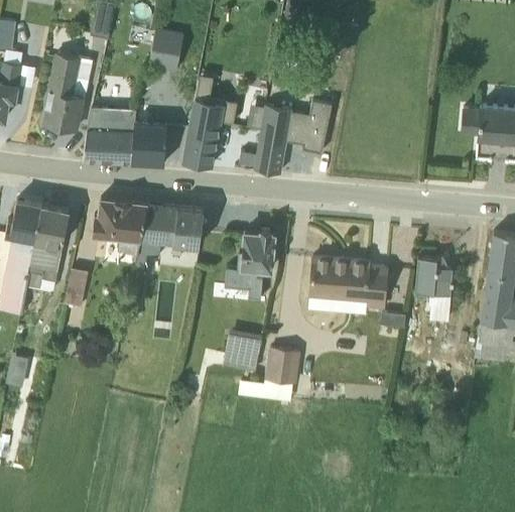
[(98,2),(95,31),(111,33),(114,3),(98,2)]
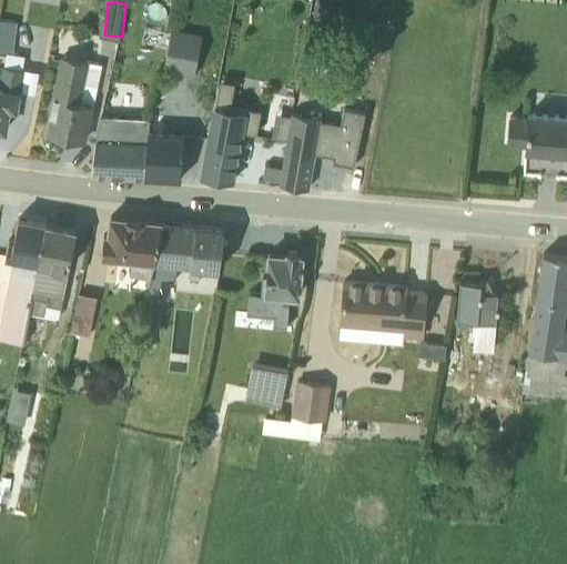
[(203,41),(172,36),(165,73),(196,79),(203,41)]
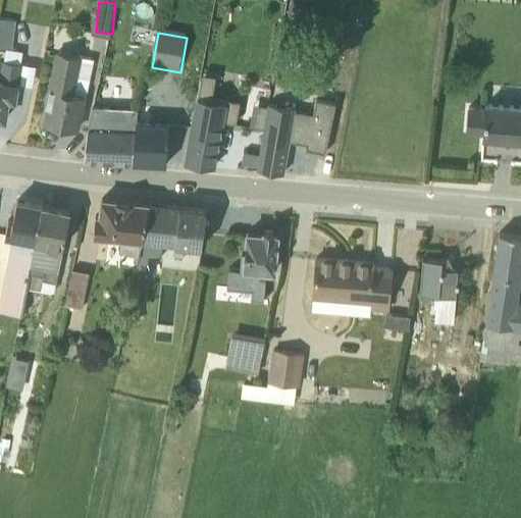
[(22,55),(4,53),(1,80),(0,79),(0,119),(7,121),(10,102),(16,103),(22,55)]
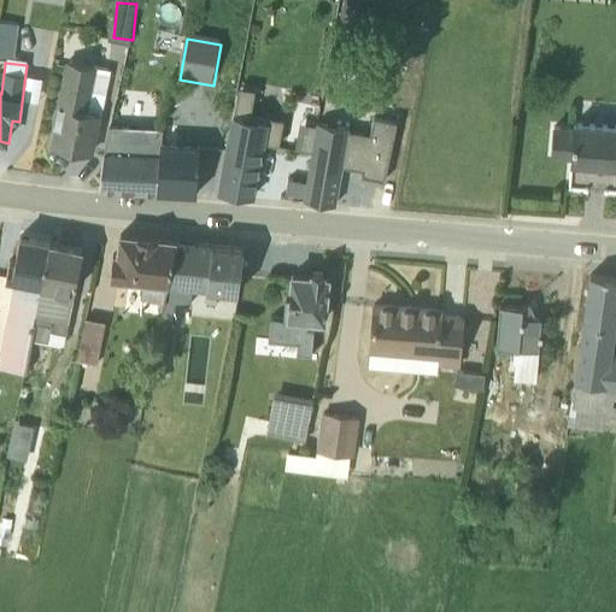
[(66,65),(50,149),(93,158),(110,72),(66,65)]
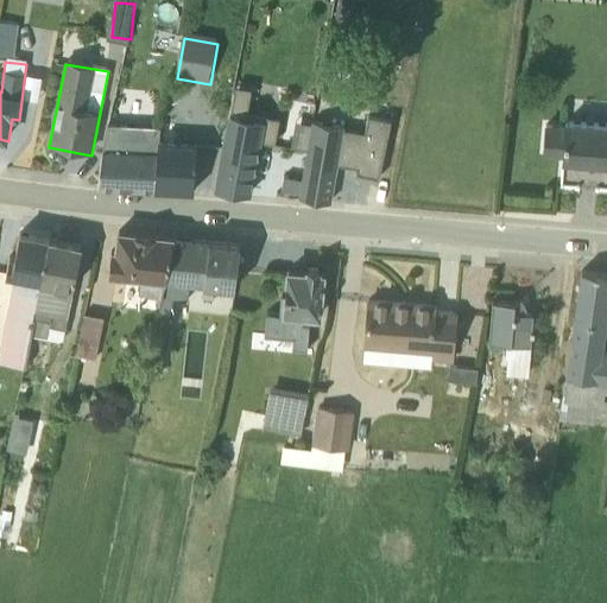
[(250,93),(231,89),(216,192),(251,197),(258,144),(273,145),(277,121),(246,118),(250,93)]
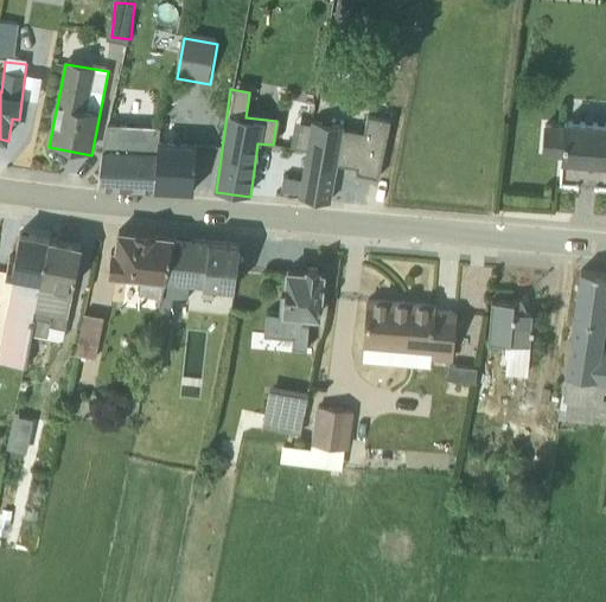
[(344,127),(311,122),(300,200),(331,204),(336,165),(356,168),(355,177),(377,180),(386,122),(368,120),(365,135),(344,132),(344,127)]
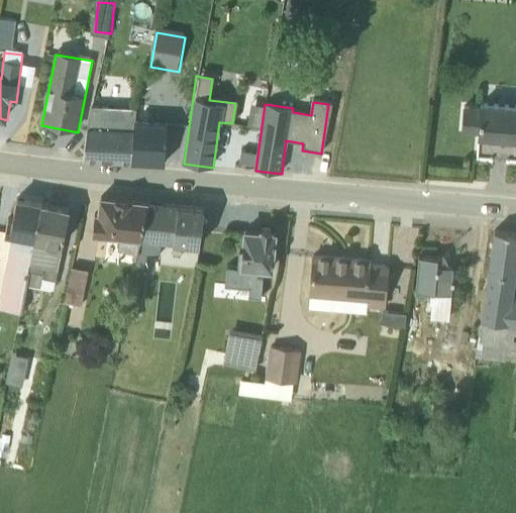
[(480,109),(462,108),(461,134),(480,136),(479,142),(515,145),(515,108),(481,105),(480,109)]
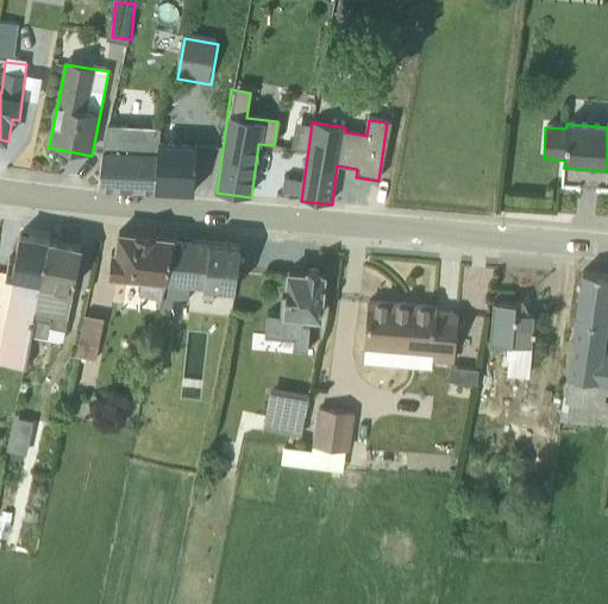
[(157,129),(108,126),(96,188),(155,193),(157,129)]
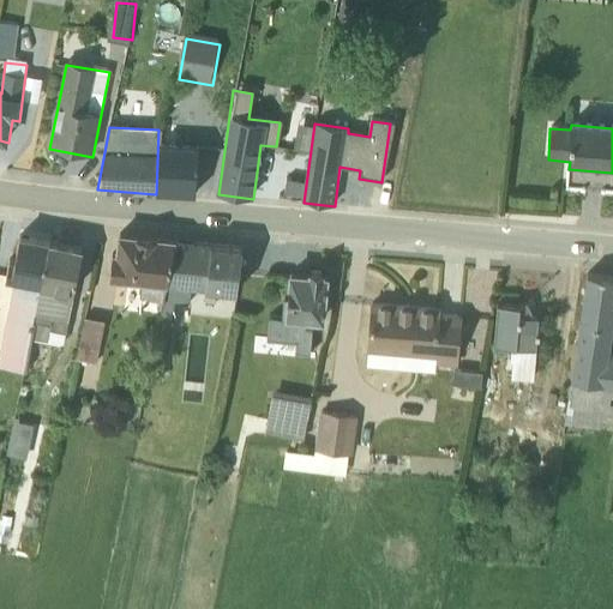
[(198,146),(158,144),(156,194),(196,196),(198,146)]
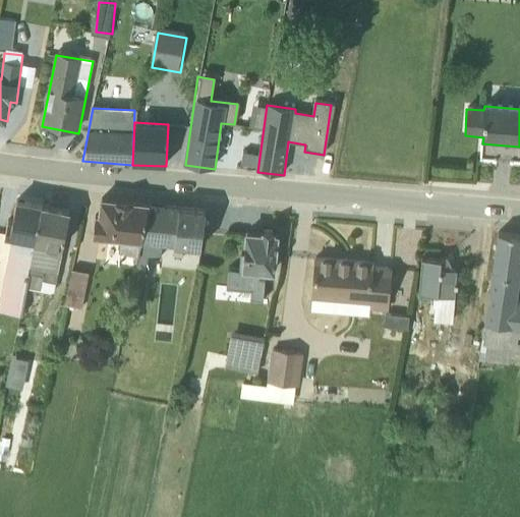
[(39,203),(15,198),(9,228),(5,227),(2,245),(9,247),(0,296),(0,313),(18,317),(26,275),(38,205),(39,203)]
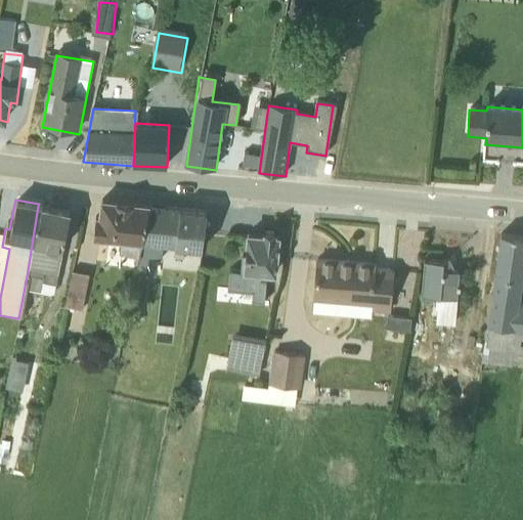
[(102,205),(99,221),(96,221),(93,241),(121,245),(120,258),(138,261),(148,209),(102,205)]
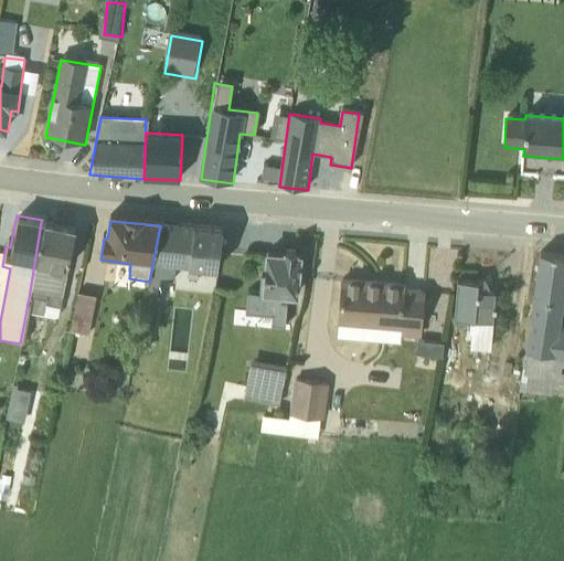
[(75,228),(41,222),(29,298),(45,302),(44,306),(62,309),(75,228)]
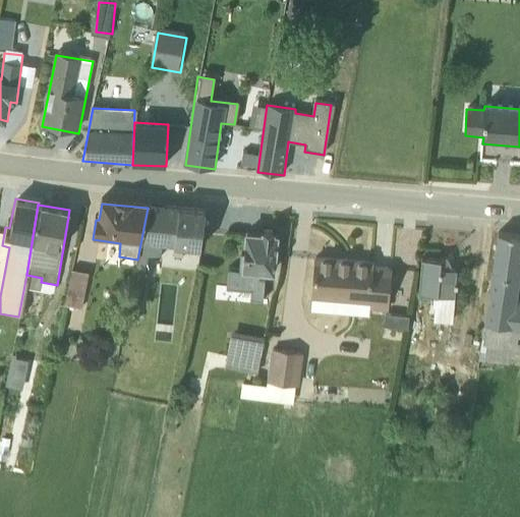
[(200,251),(206,214),(148,208),(124,322),(137,324),(150,269),(148,265),(149,262),(161,261),(162,248),(200,251)]
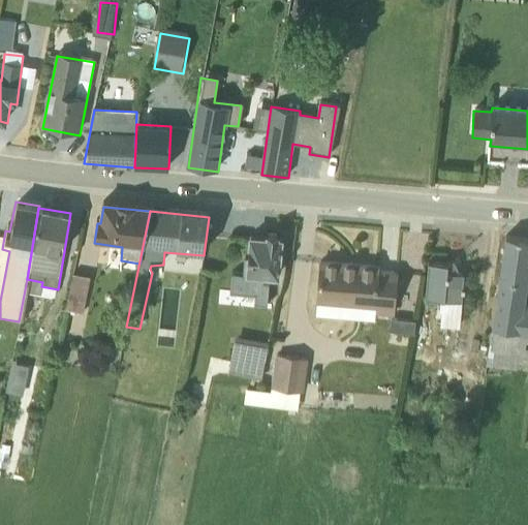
[(260,303),(264,303),(265,296),(276,297),(278,280),(279,280),(283,241),(279,240),(279,238),(266,237),(266,239),(250,238),(247,259),(244,260),(242,280),(246,281),(244,301),(247,301),(246,316),(258,317),(260,303)]
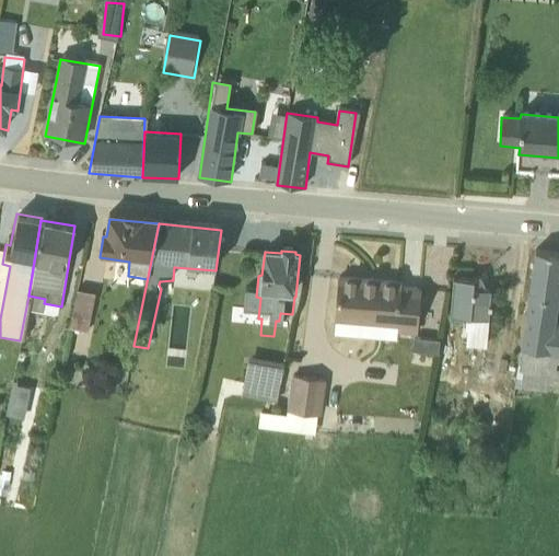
[(548,386),(558,386),(558,323),(554,322),(558,285),(558,257),(535,254),(520,350),(515,391),(547,394),(548,386)]
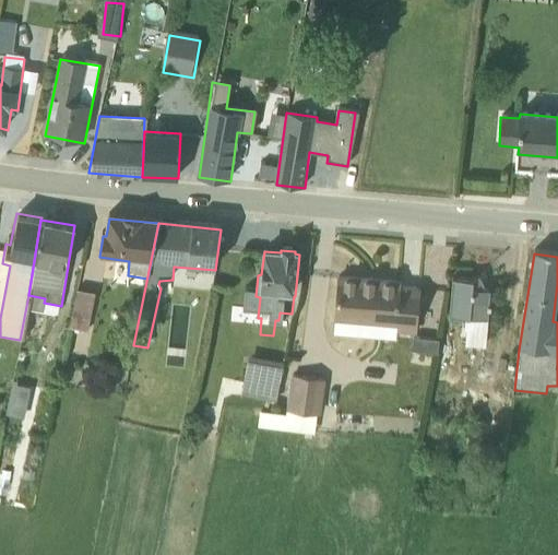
[(471,282),(453,280),(450,316),(464,318),(463,331),(466,331),(465,347),(486,349),(490,292),(479,291),(485,286),(477,276),(471,282)]
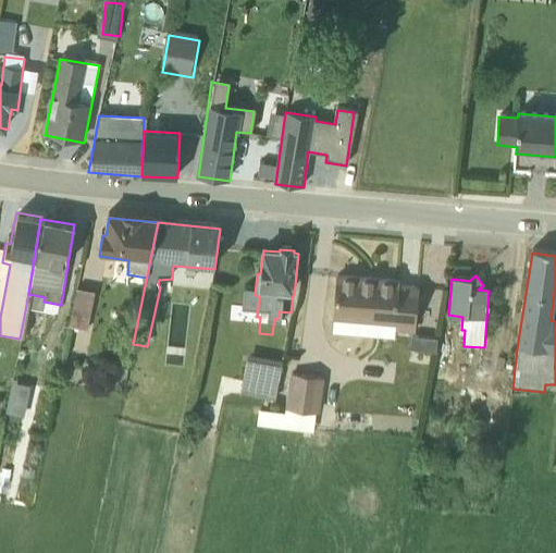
[(336,277),(332,334),(394,340),(395,333),(415,335),(419,289),(402,286),(402,283),(336,277)]
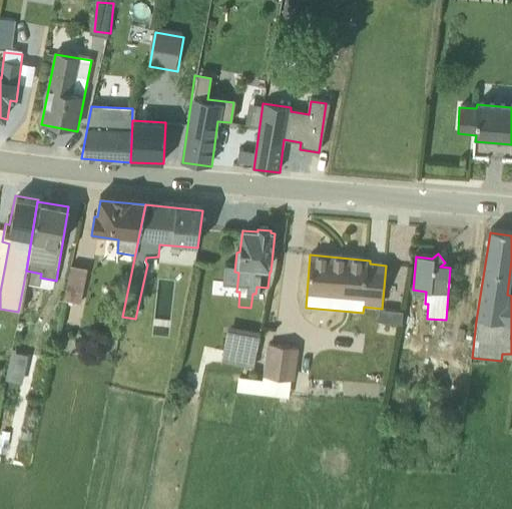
[(80,308),(87,272),(70,269),(63,305),(80,308)]
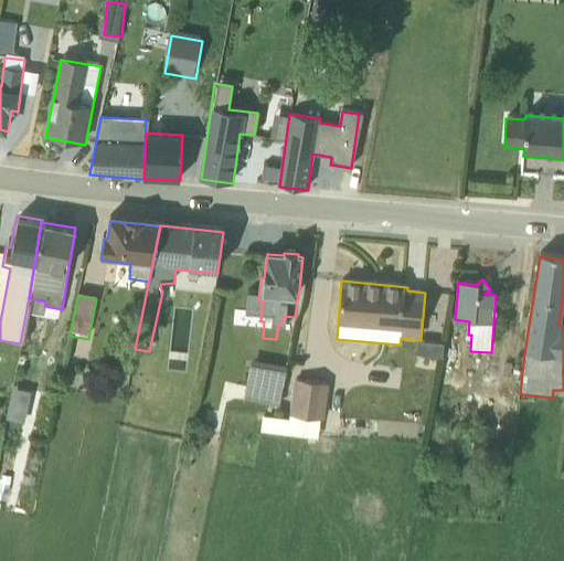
[(417,343),(416,356),(443,359),(444,347),(417,343)]
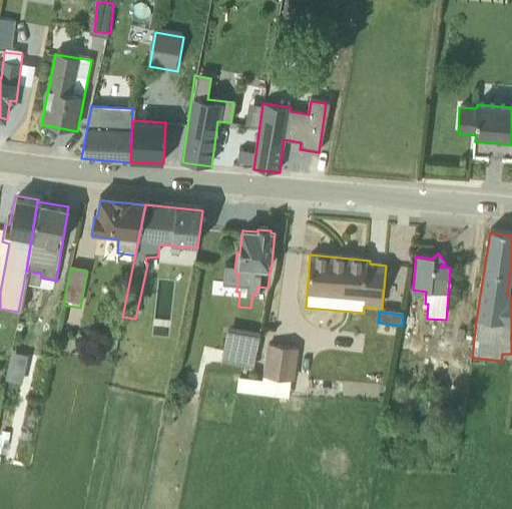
[(260,339),(228,333),(221,365),(253,371),(260,339)]
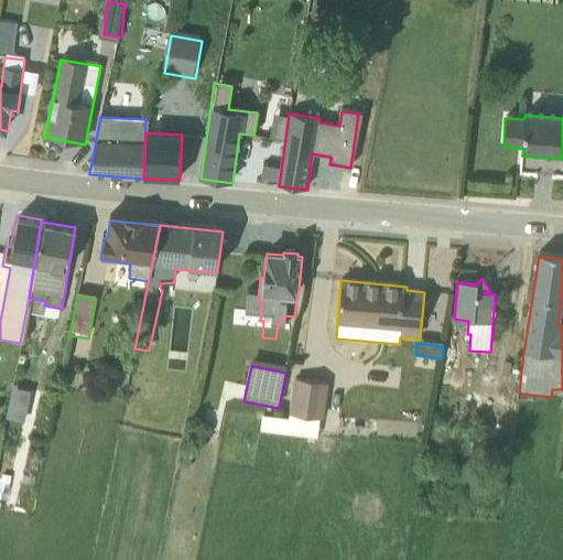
[(323,421),(328,387),(294,381),(289,418),(323,421)]
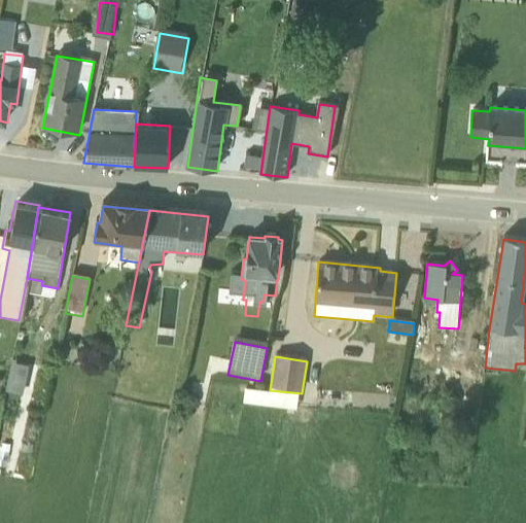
[(26,395),(29,364),(12,363),(9,393),(26,395)]
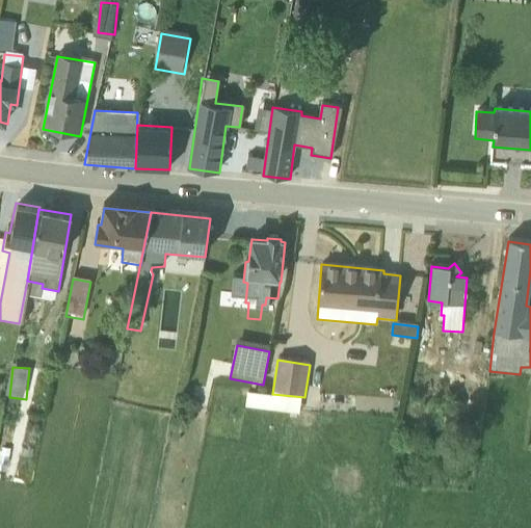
[(247,394),(245,408),(298,416),(300,398),(272,394),(272,397),(247,394)]
